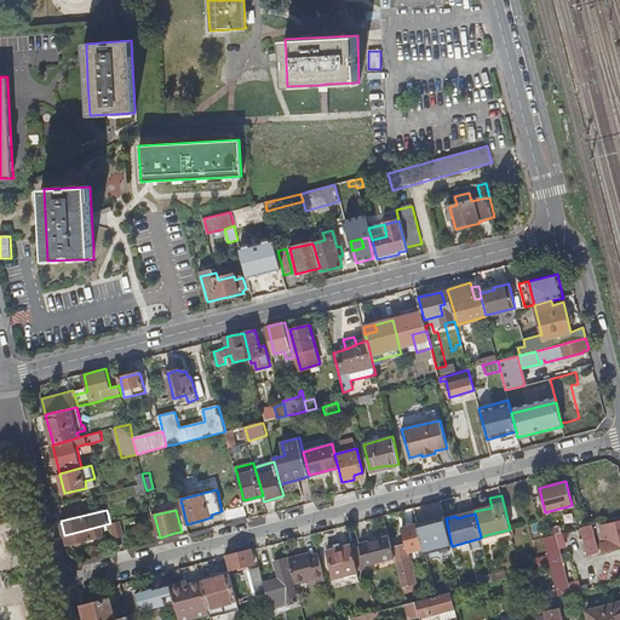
[(429,518),(428,522),(418,523),(424,547),(425,552),(452,546),(446,518),(445,517),(437,520),(434,517),(429,518)]
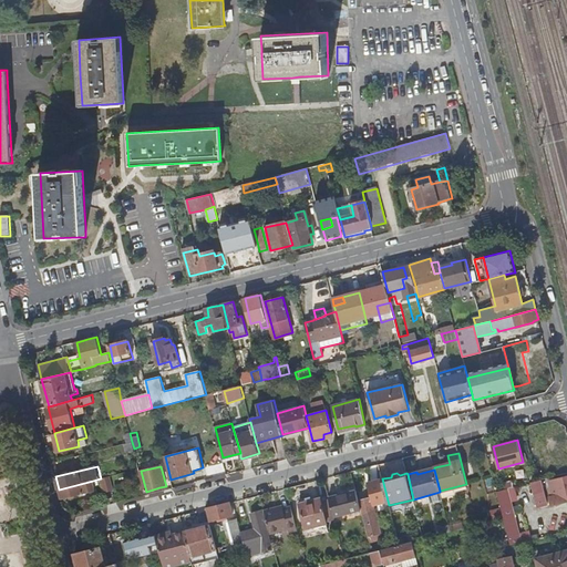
[(114,488),(111,476),(102,478),(105,491),(114,488)]
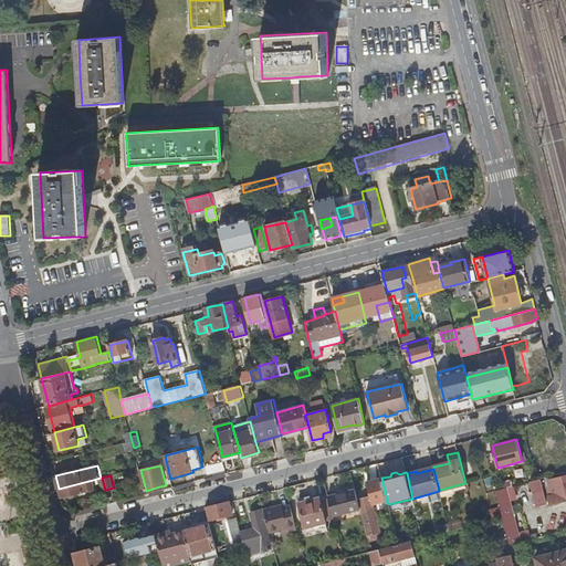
[(565,475),(548,480),(553,495),(548,496),(551,505),(565,501),(565,475)]
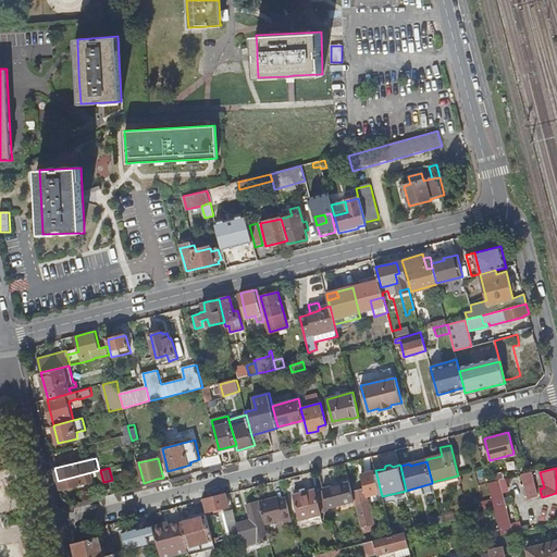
[(375,470),(361,474),(364,489),(367,496),(381,492),(375,470)]
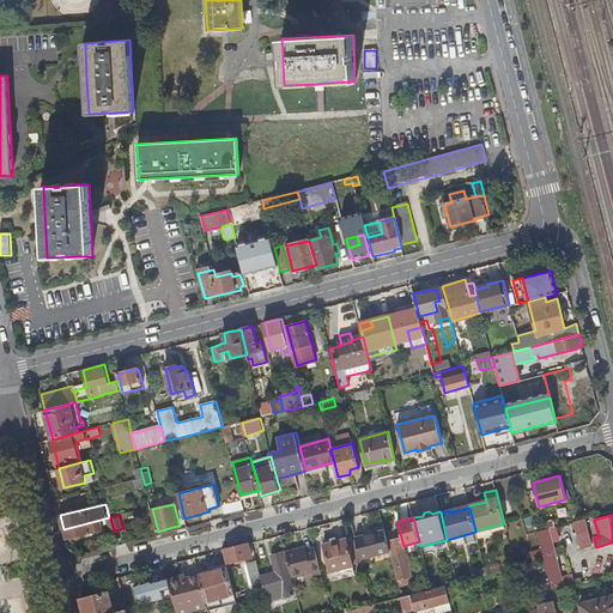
[(593,546),(586,519),(581,520),(575,521),(582,548),(593,546)]
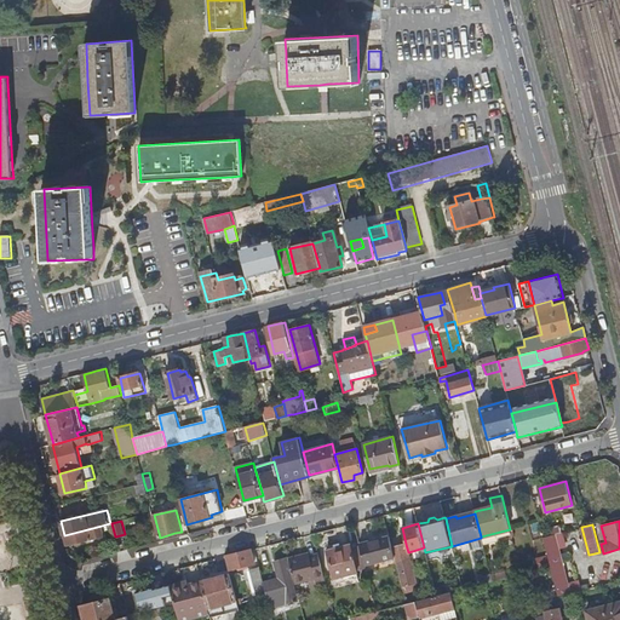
[(64,535),(67,545),(104,535),(102,526),(64,535)]
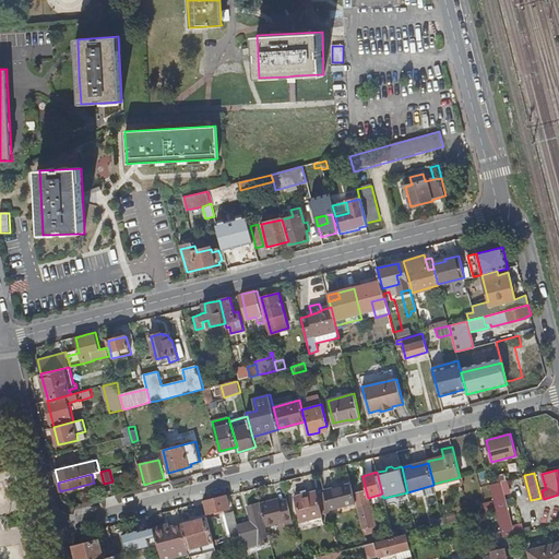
[(334,489),(325,490),(330,510),(356,502),(349,478),(333,484),(334,489)]
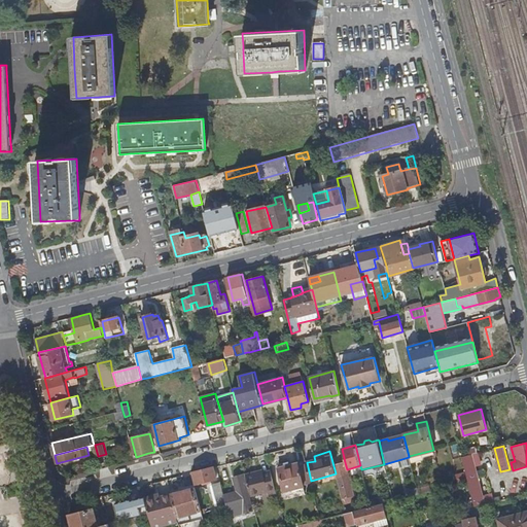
[(473,457),(472,454),(462,456),(468,482),(480,479),(480,478),(479,478),(476,465),(481,463),(479,456),(473,457)]
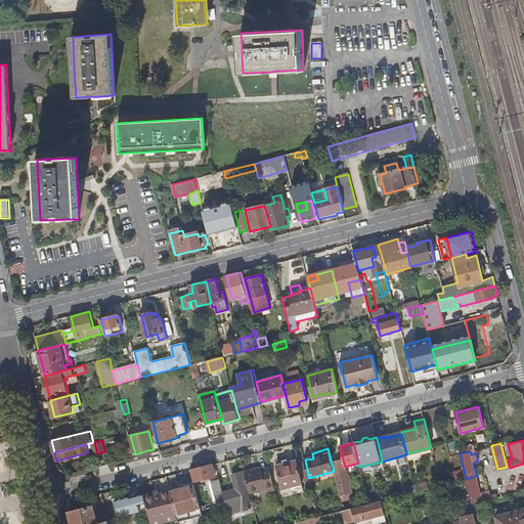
[(351,493),(352,493),(345,467),(343,460),(332,463),(342,501),(353,498),(351,493)]
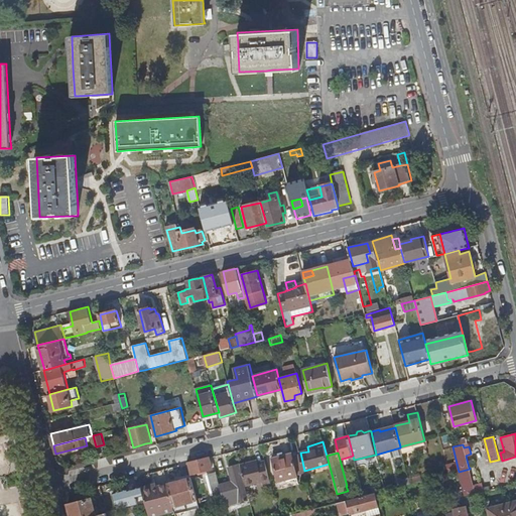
[(297,477),(292,454),(273,458),(278,482),(297,477)]
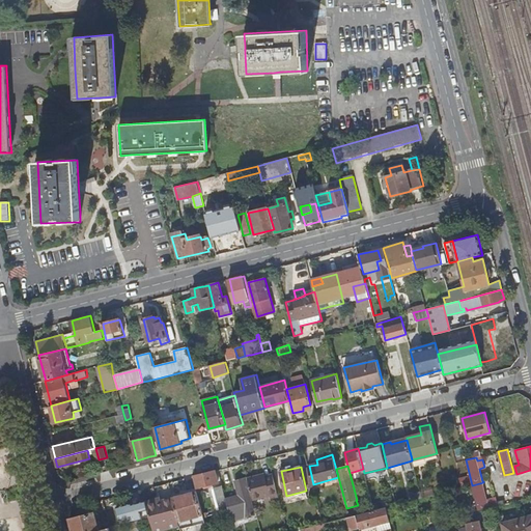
[(208,473),(194,476),(197,487),(219,482),(216,471),(208,473)]
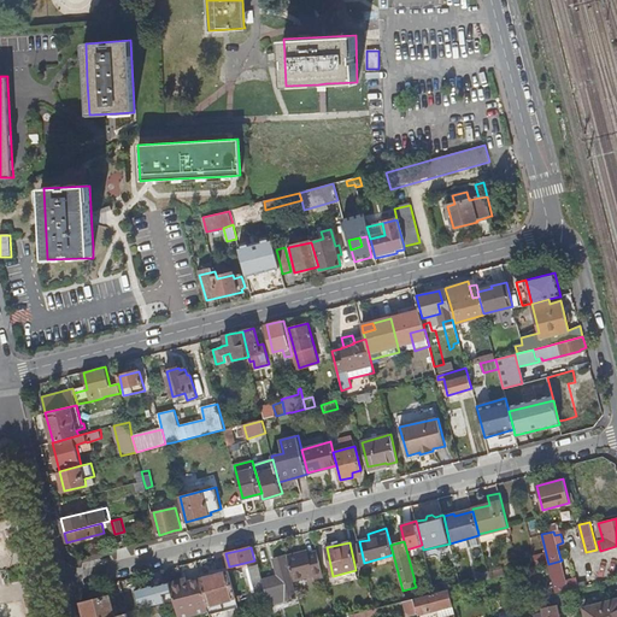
[(300,552),(288,556),(291,566),(294,580),(313,575),(315,579),(324,576),(318,552),(310,553),(301,556),(300,552)]
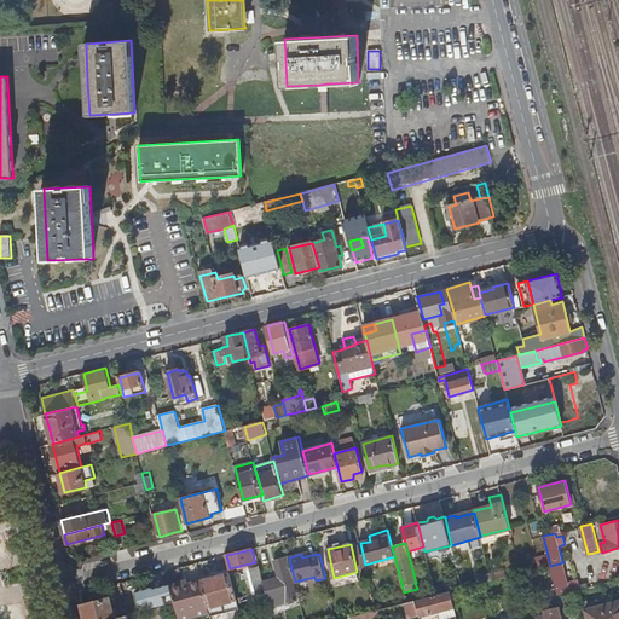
[(547,556),(537,559),(539,567),(549,565),(547,556)]
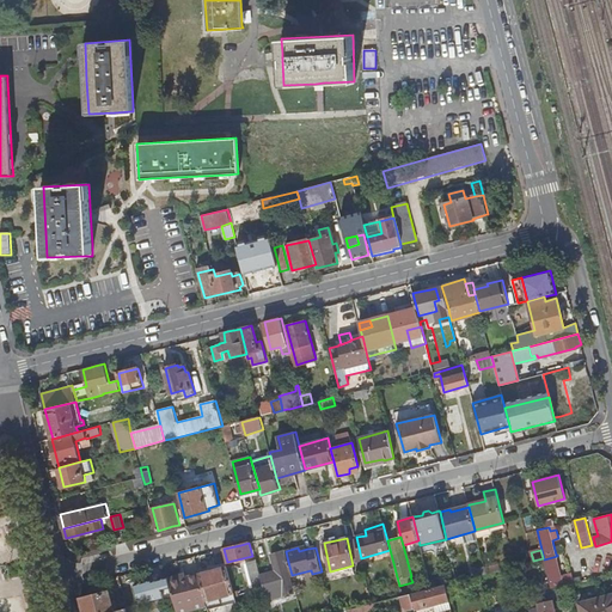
[(261,575),(263,585),(267,599),(293,592),(286,563),(288,562),(286,551),(273,555),(276,571),(261,575)]
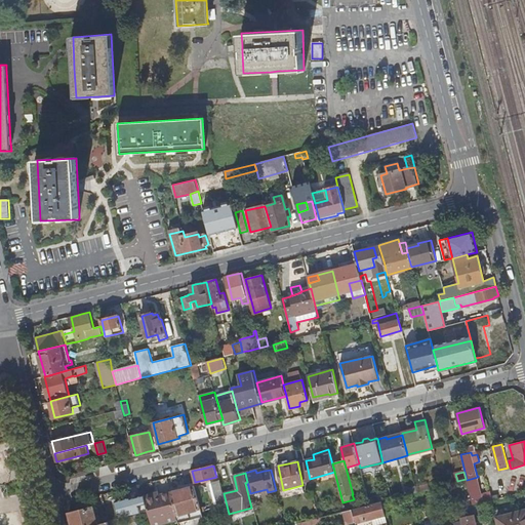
[(486,501),(492,499),(490,491),(481,494),(478,479),(479,479),(478,477),(467,480),(470,490),(473,505),(486,501)]
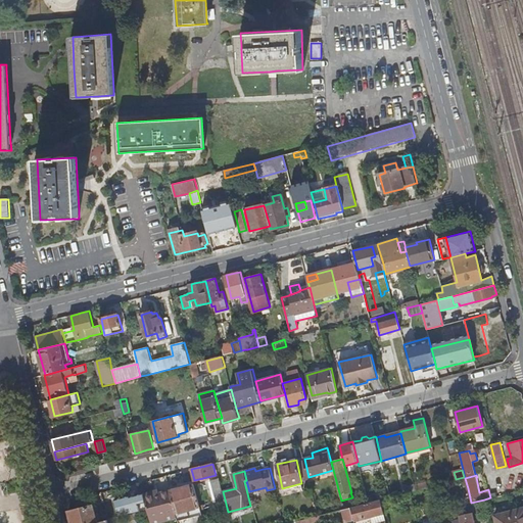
[(223,491),(220,479),(212,481),(218,502),(225,500),(223,491)]
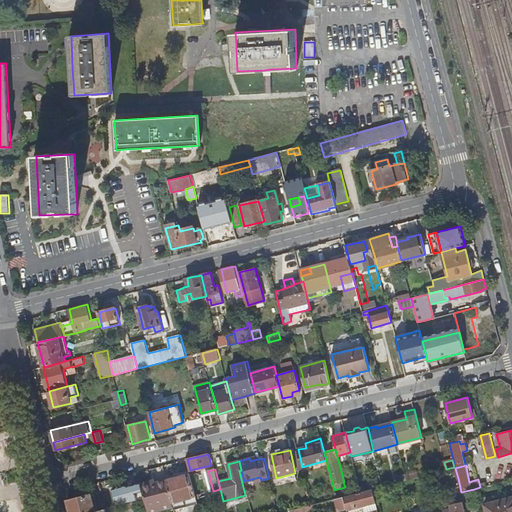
[(394,480),(392,472),(382,475),(384,482),(394,480)]
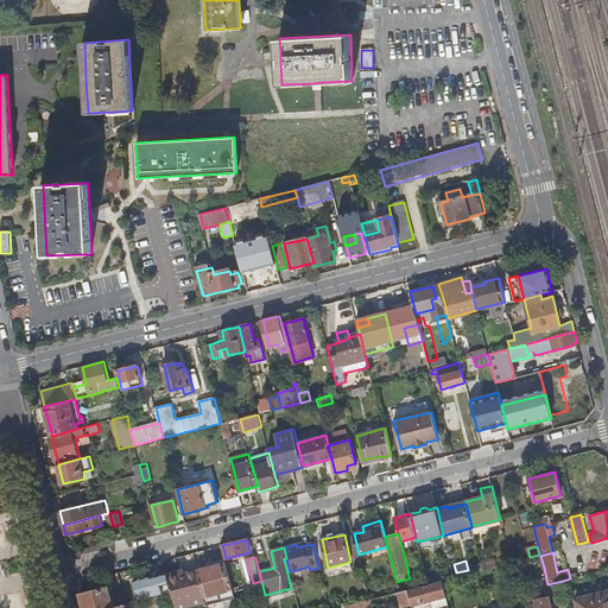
[(227,563),(197,570),(204,595),(204,596),(233,589),(233,586),(232,583),(227,563)]
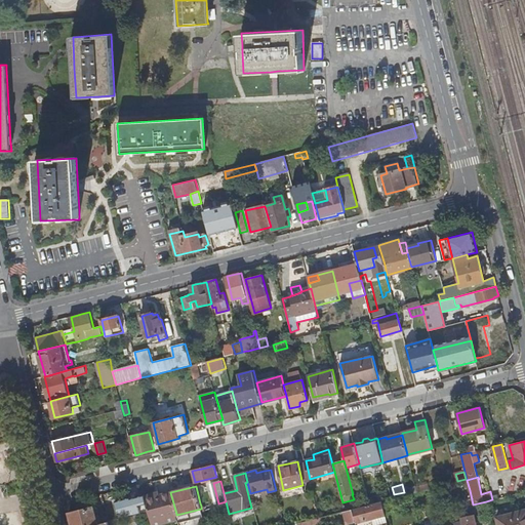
[(156,492),(145,495),(149,512),(151,521),(176,514),(170,492),(157,495),(156,492)]
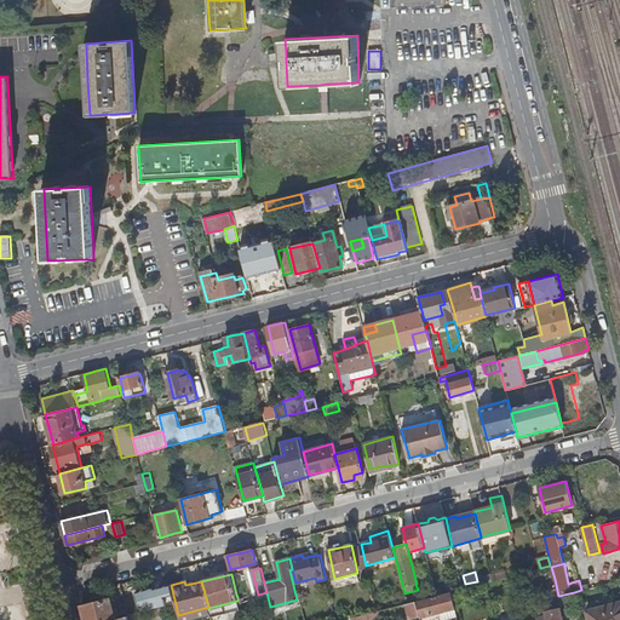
[(176,604),(171,585),(155,590),(160,608),(176,604)]
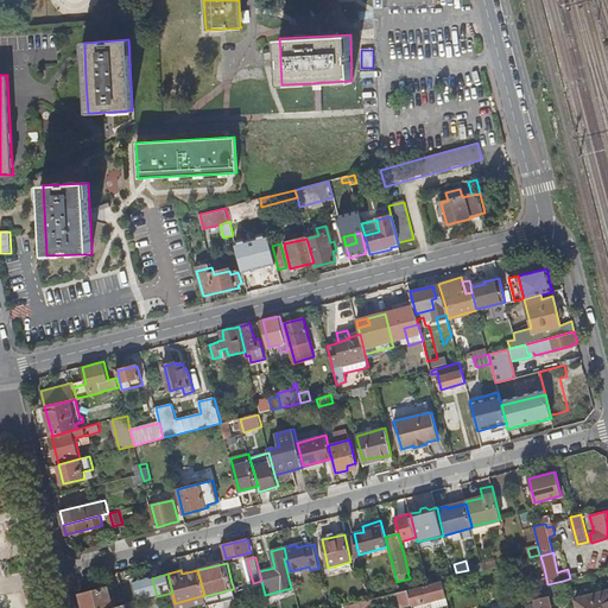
[(449,607),(443,581),(428,584),(409,589),(412,605),(412,607),(432,607),(435,607),(449,607)]
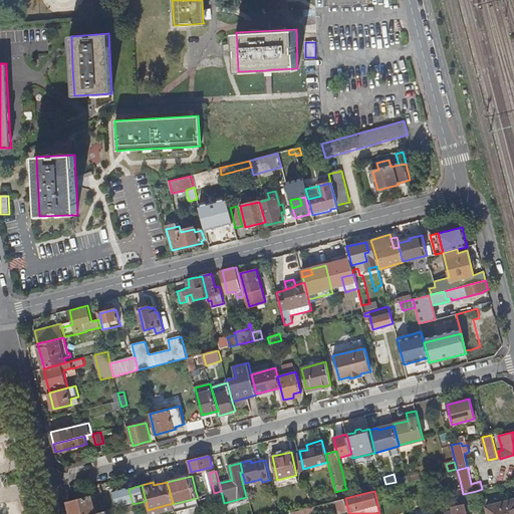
[(91,496),(68,502),(70,511),(71,513),(93,513),(96,513),(91,496)]
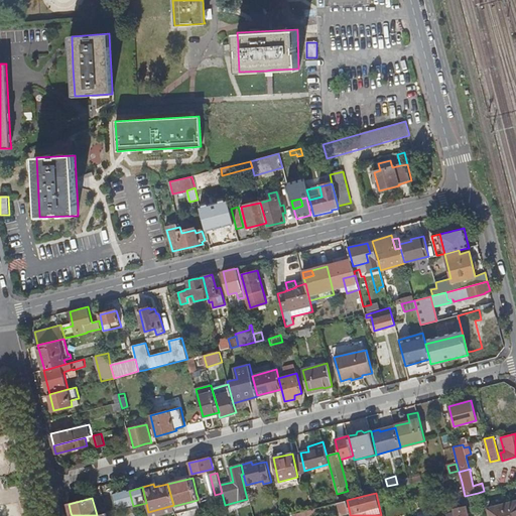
[(466,501),(470,513),(476,512),(473,499),(466,501)]
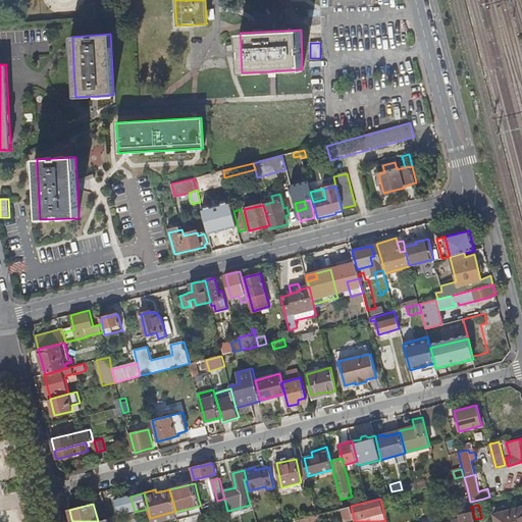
[(351,506),(343,508),(342,509),(346,521),(354,519),(351,506)]
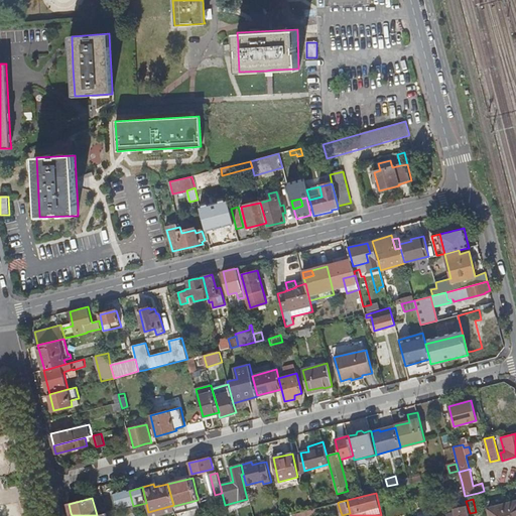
[(468,515),(468,514),(470,513),(466,501),(465,501),(466,506),(454,509),(455,512),(443,515),(468,515)]
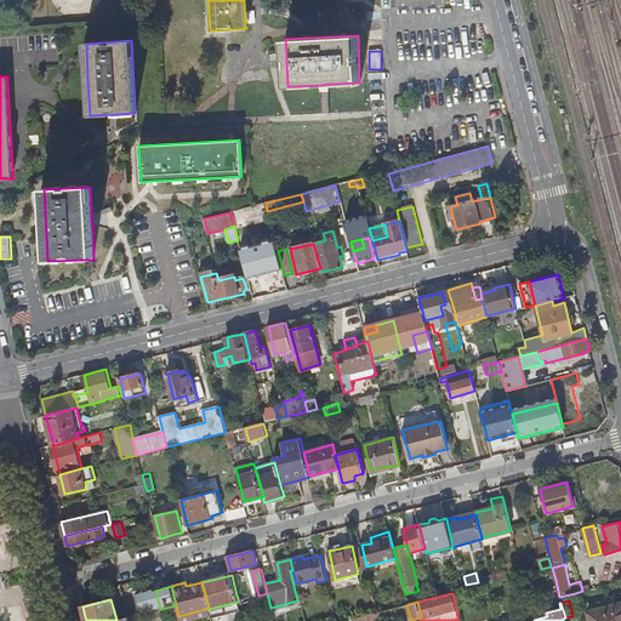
[(620,620),(620,603),(588,613),(590,620),(620,620)]
